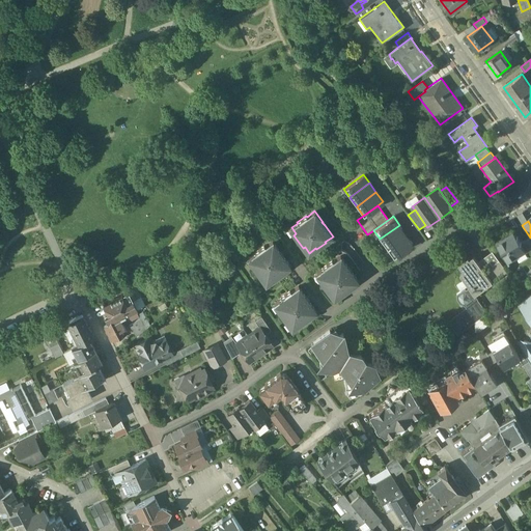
[(399,225),(380,239),(386,248),(406,233),(399,225)]
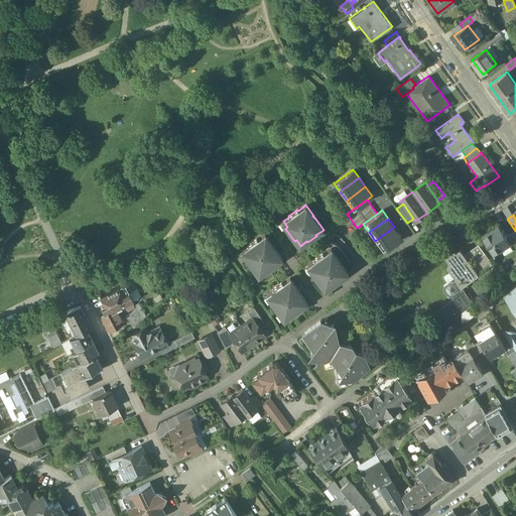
[(499,225),(483,235),(495,256),(496,256),(495,254),(511,244),(507,237),(499,225)]
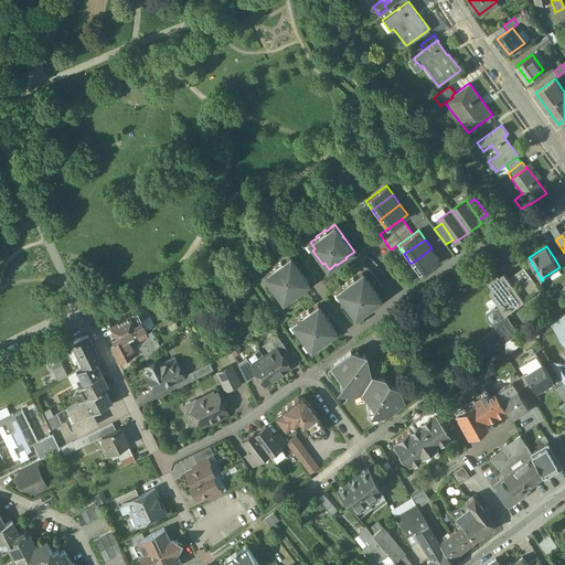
[(432,248),(411,264),(418,274),(439,259),(432,248)]
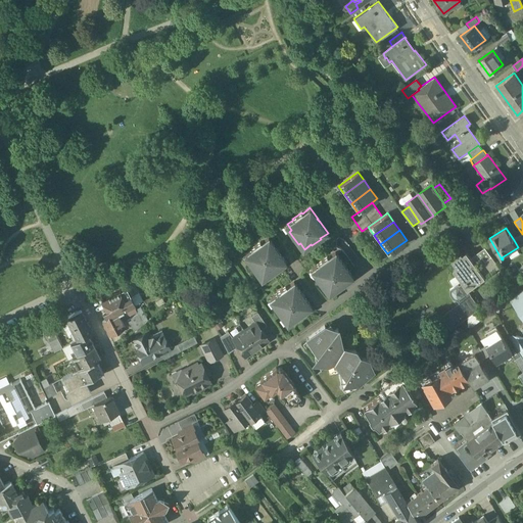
[(522,236),(522,234),(514,240),(518,247),(519,250),(522,247),(522,236)]
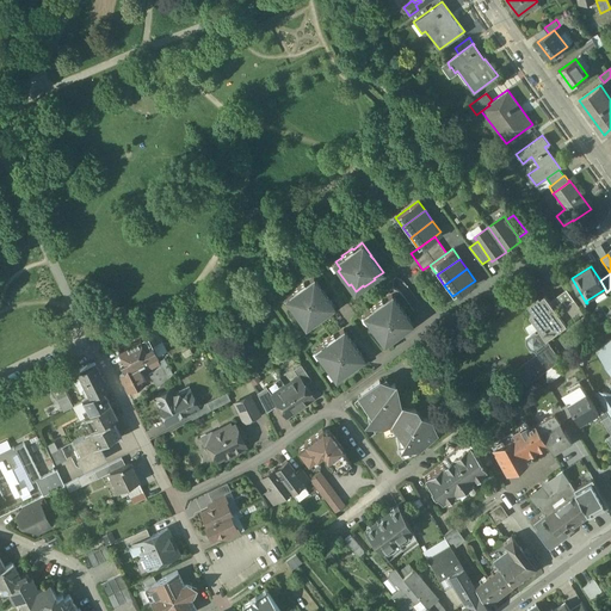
[(322,290),(313,277),(304,284),(304,283),(294,290),(294,291),(287,296),(291,303),(289,306),(300,320),(302,319),(308,326),(315,321),(326,314),(326,313),(334,307),(325,294),(325,295),(322,290)]
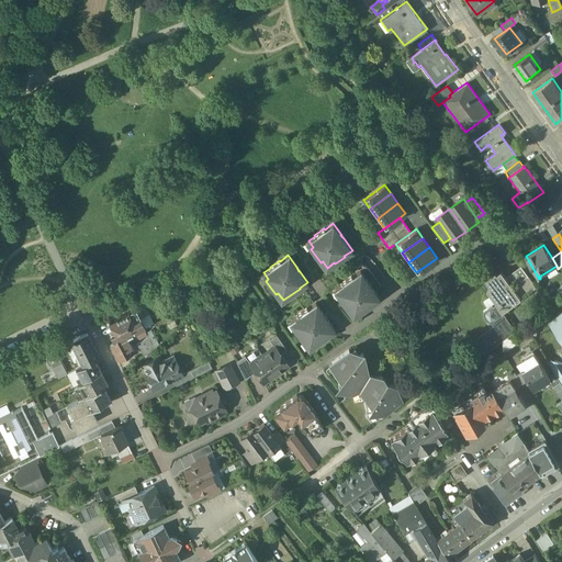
[(521,266),(506,277),(513,287),(520,281),(529,276),(521,266)]
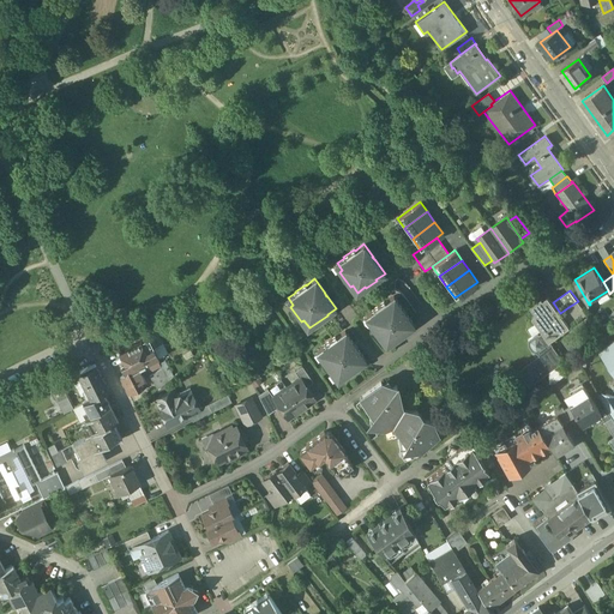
[(553,302),(548,295),(543,299),(542,296),(530,305),(536,313),(533,315),(545,331),(543,332),(553,345),(554,345),(549,339),(581,318),(577,312),(573,314),(569,307),(560,313),(553,302)]
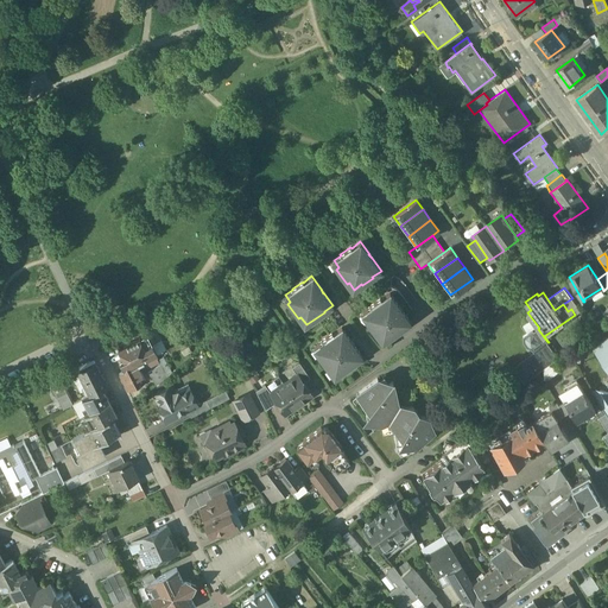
[(390,293),(381,299),(380,298),(369,306),(371,306),(363,312),(368,320),(366,321),(377,336),(379,334),(384,341),(391,336),(392,337),(403,329),(401,328),(411,322),(401,310),(398,305),(399,305),(390,293)]
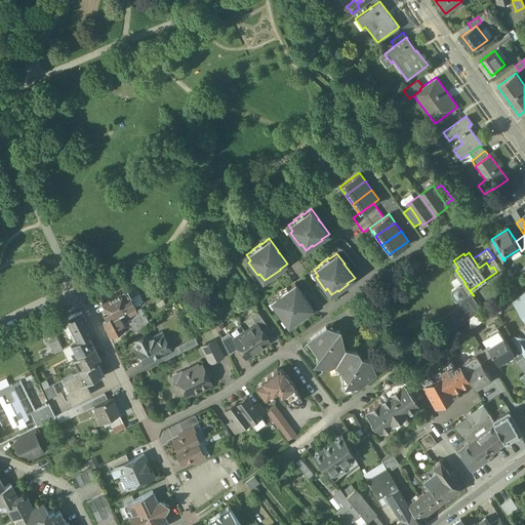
[(494,257),(486,263),(490,269),(493,267),(496,272),(501,268),(494,257)]
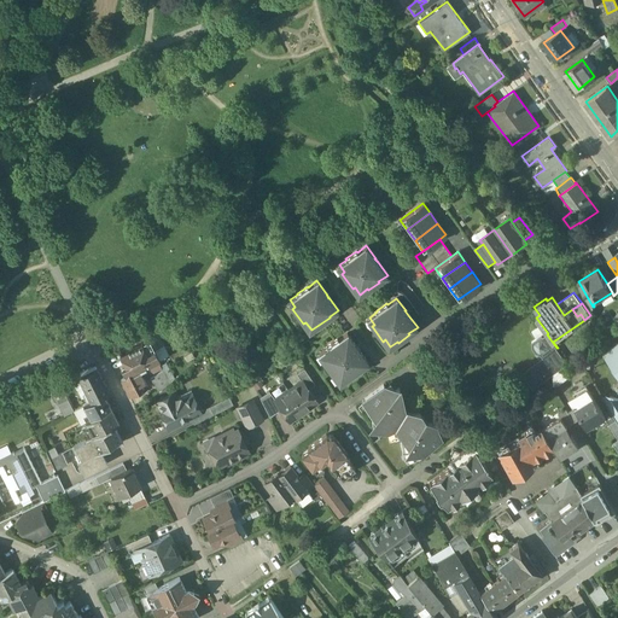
[(348,333),(338,339),(338,338),(327,347),(327,348),(320,353),(325,360),(322,361),(333,377),(336,374),(342,382),(349,377),(349,378),(360,369),(360,368),(368,362),(360,350),(359,350),(356,347),(356,345),(348,333)]
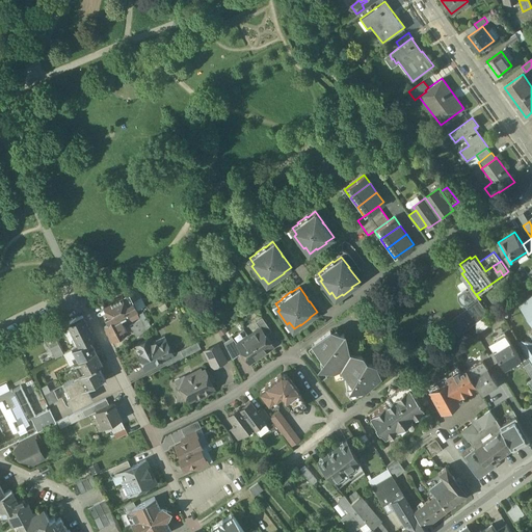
[(479,299),(471,288),(468,290),(467,288),(458,294),(458,299),(461,303),(467,306),(471,302),(472,304),(479,299)]
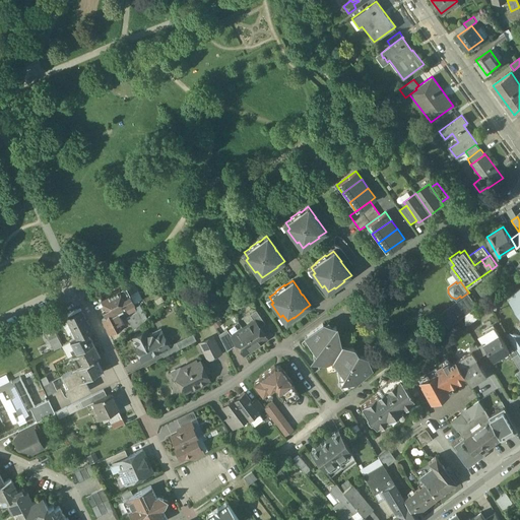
[(125,285),(101,298),(107,310),(104,312),(107,317),(117,312),(119,311),(126,308),(132,305),(134,304),(130,295),(132,294),(129,287),(126,287),(125,285)]
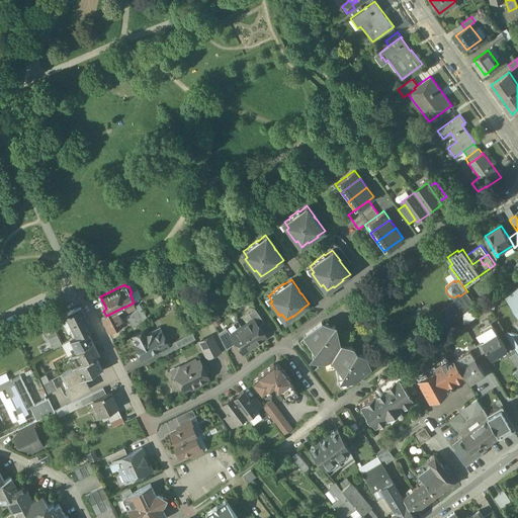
[(517,288),(508,296),(516,308),(517,308),(517,288)]
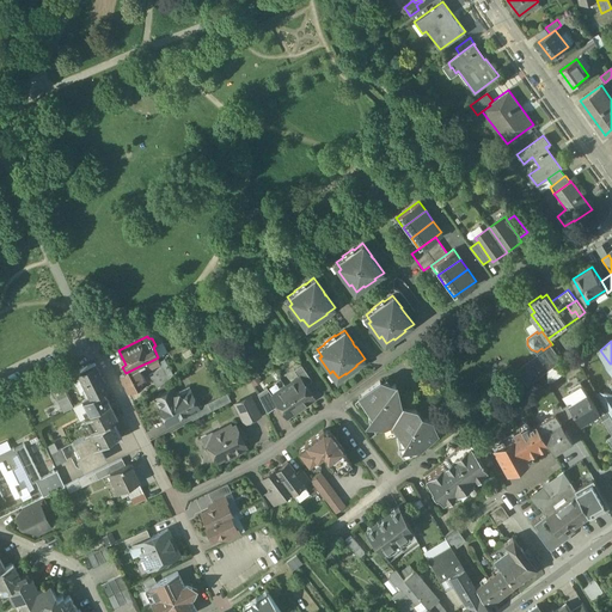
[(543,350),(516,369),(527,385),(549,371),(552,367),(562,360),(551,344),(543,350)]
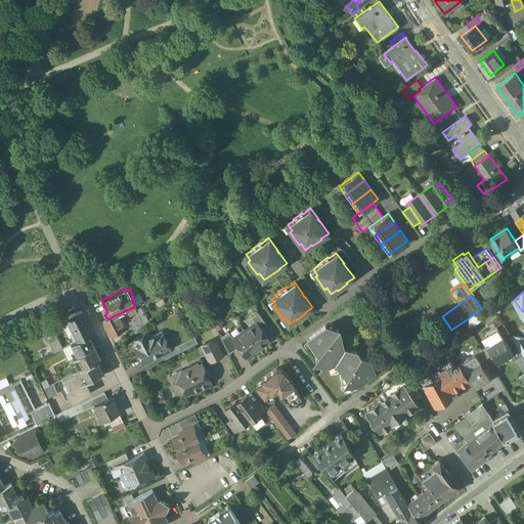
[(133,307),(127,310),(129,315),(136,312),(133,307)]
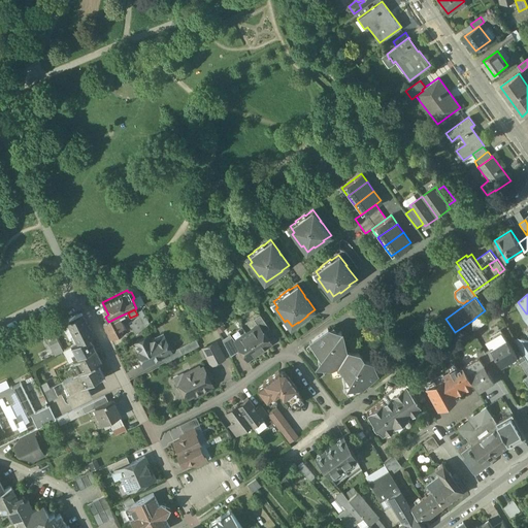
[(81,312),(53,328),(56,334),(70,327),(73,333),(71,334),(73,338),(75,337),(91,330),(81,312)]
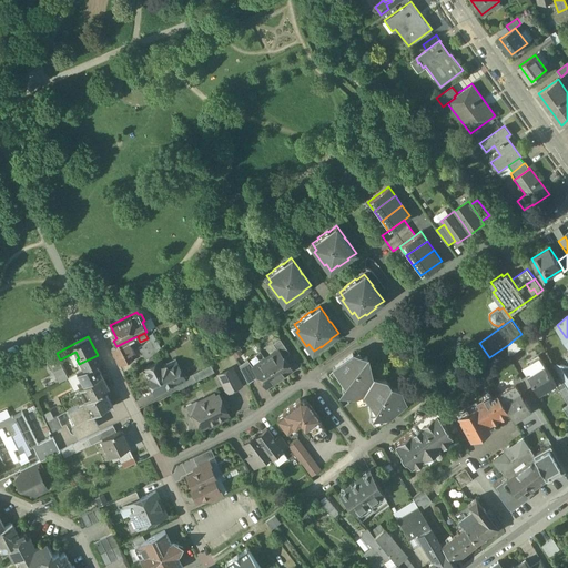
[(290,353),(280,338),(273,343),(277,350),(283,357),(290,353)]
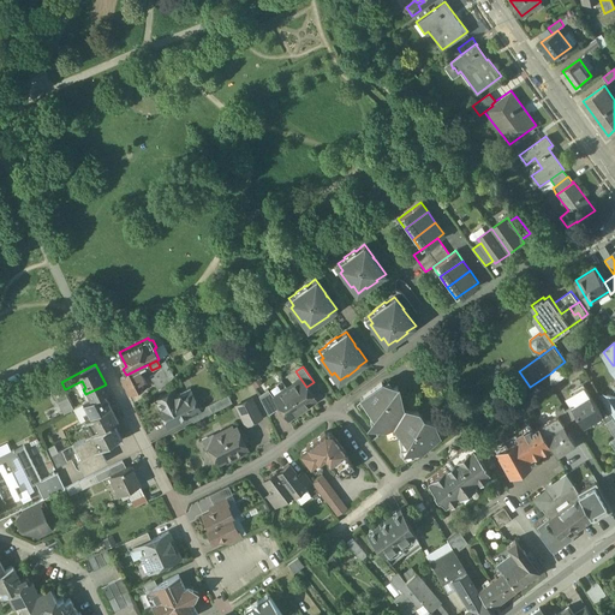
[(126,375),(120,378),(129,395),(147,386),(138,369),(126,375)]
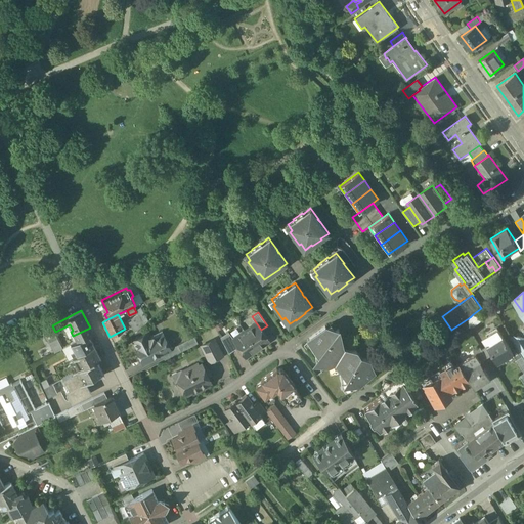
[(473,314),(470,317),(470,326),(474,326),(482,319),(473,314)]
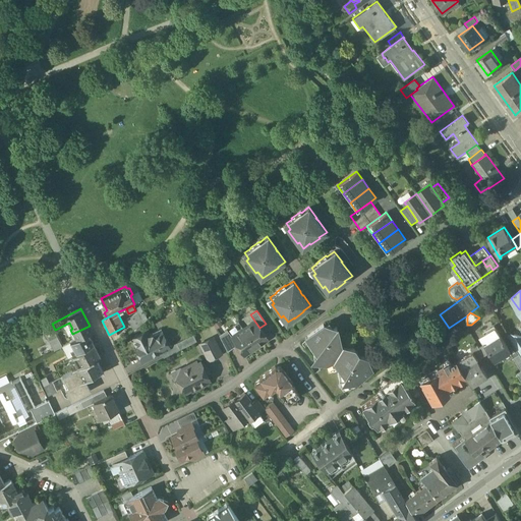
[(137,313),(127,320),(133,330),(142,323),(137,313)]
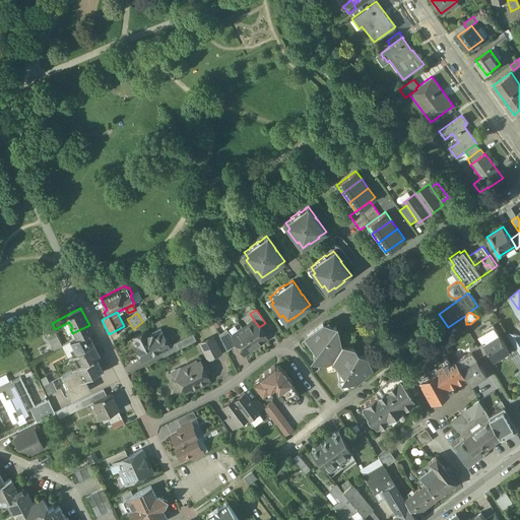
[(259,327),(254,320),(243,328),(255,346),(267,338),(259,327)]
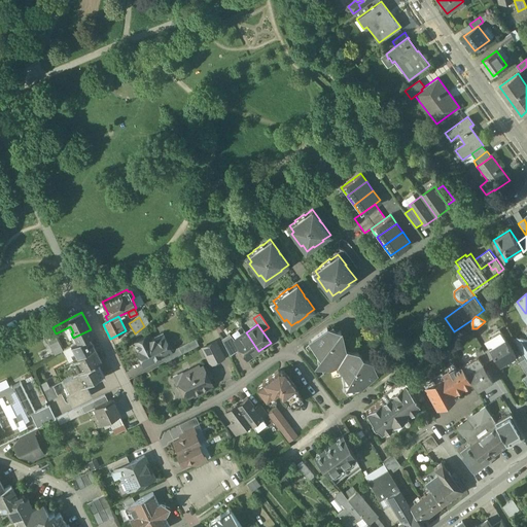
[(53,327),(46,330),(48,334),(45,335),(50,344),(59,340),(56,334),(53,327)]
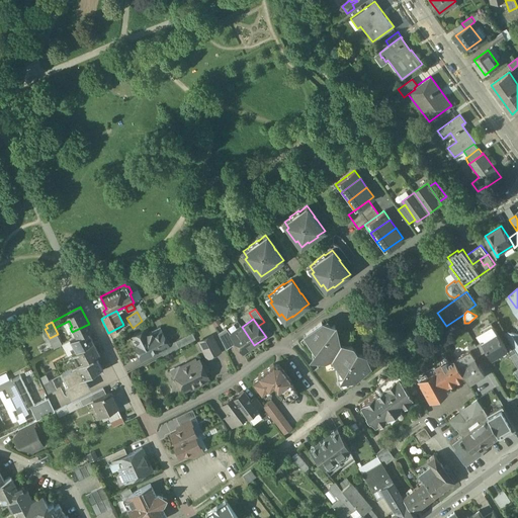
[(324,360),(327,358),(340,347),(336,343),(334,325),(324,326),(321,323),(304,336),(311,345),(313,356),(321,355),(324,360)]
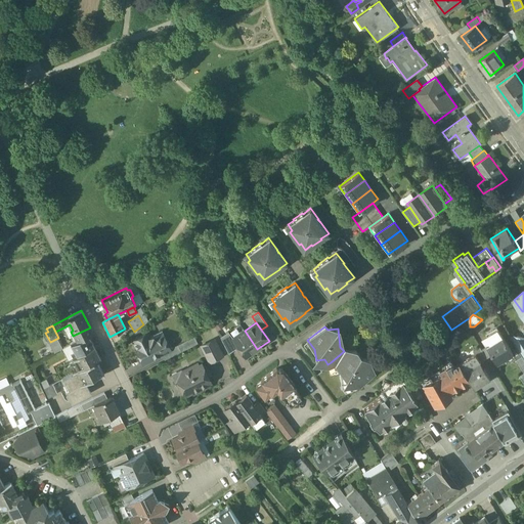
[(90,328),(75,335),(78,340),(88,334),(92,332),(90,328)]
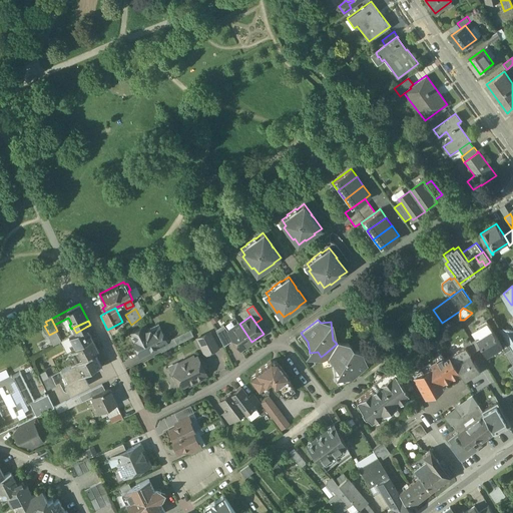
[(488,322),(473,331),(477,338),(478,338),(492,330),(492,329),(488,322)]
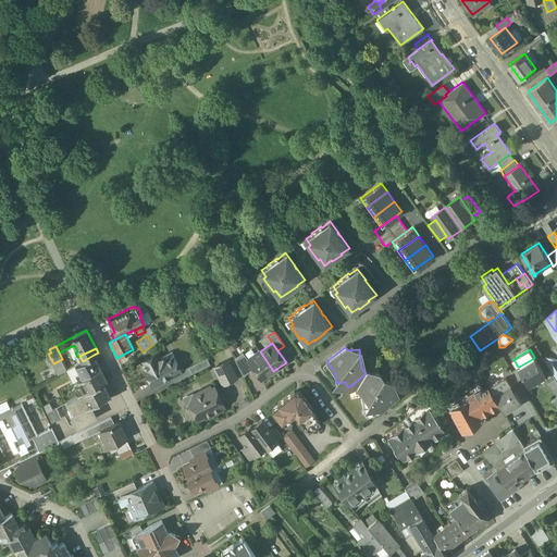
[(247,360),(252,369),(261,380),(273,371),(260,351),(247,360)]
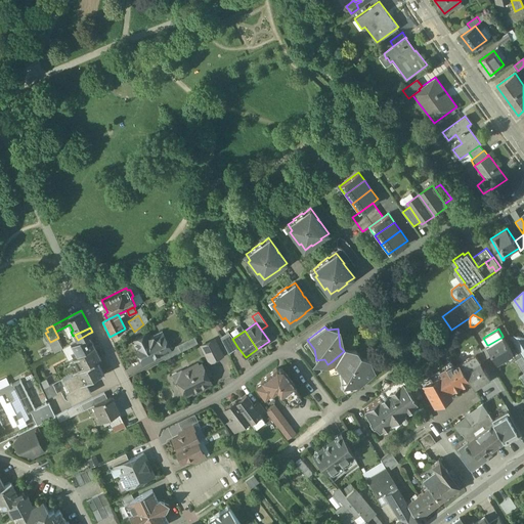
[(228,332),(220,337),(228,353),(237,347),(232,339),(228,332)]
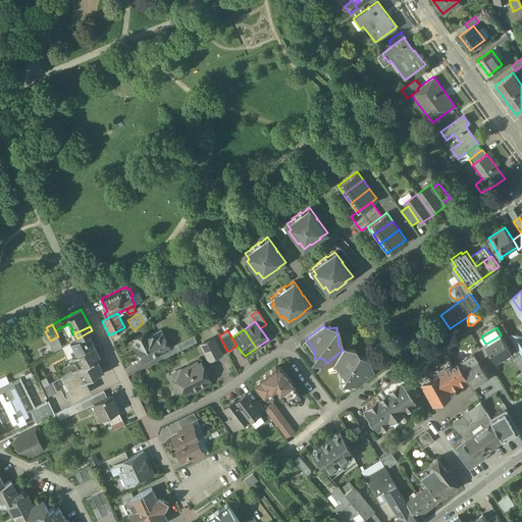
[(77,338),(70,343),(75,354),(94,344),(88,332),(77,338)]
